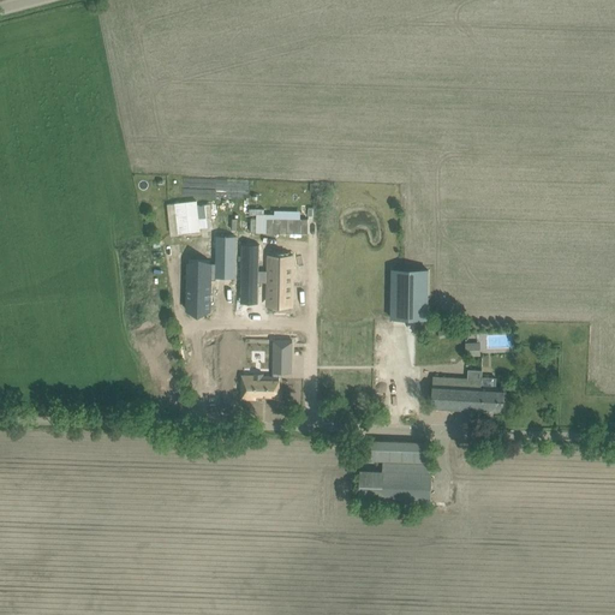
[(197,201),(175,203),(179,234),(201,232),(199,220),(213,219),(210,204),(198,206),(197,201)]
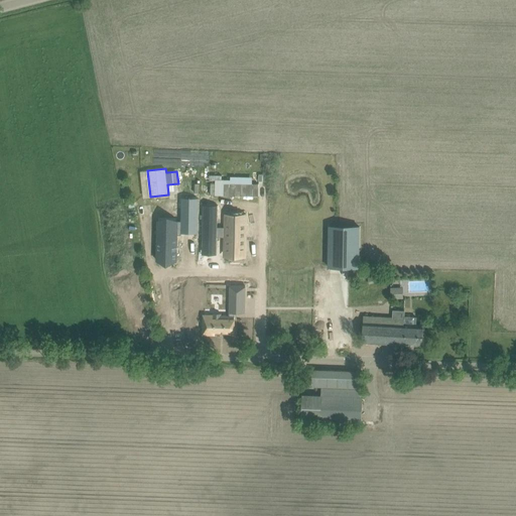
[(224,183),(223,196),(259,197),(260,184),(224,183)]
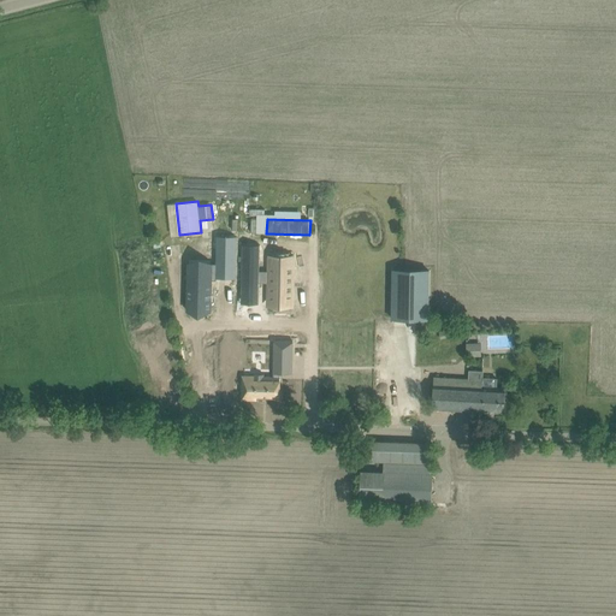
[(189,271),(188,309),(211,311),(212,278),(217,279),(217,277),(236,277),(237,236),(218,236),(217,262),(212,262),(212,264),(211,272),(189,271)]
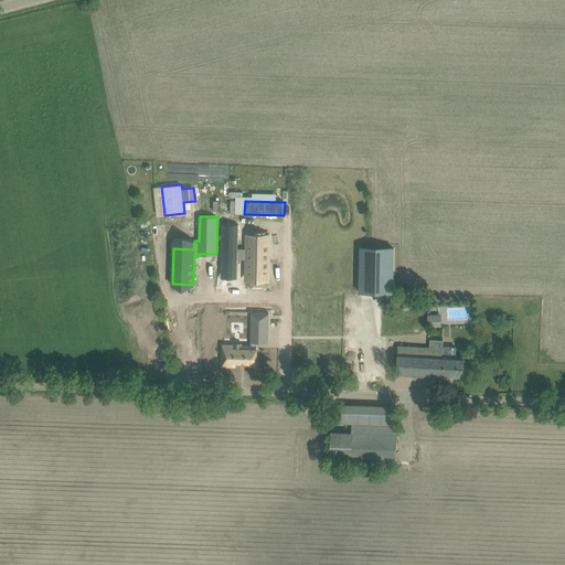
[(222,224),(221,264),(237,264),(237,257),(246,258),(246,279),(267,279),(268,243),(247,242),(247,249),(238,249),(238,224),(222,224)]
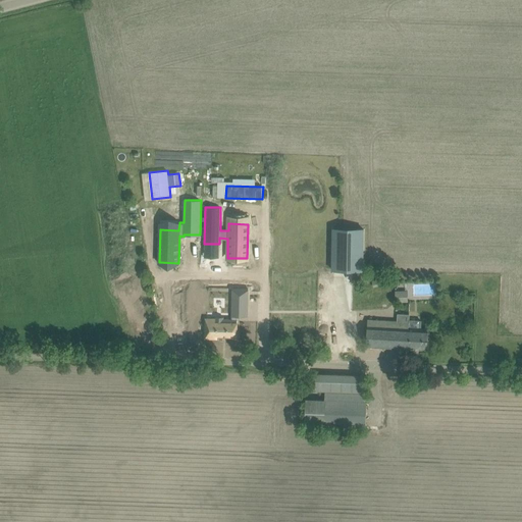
[(333,229),(332,270),(363,270),(364,229),(342,229),(333,229)]
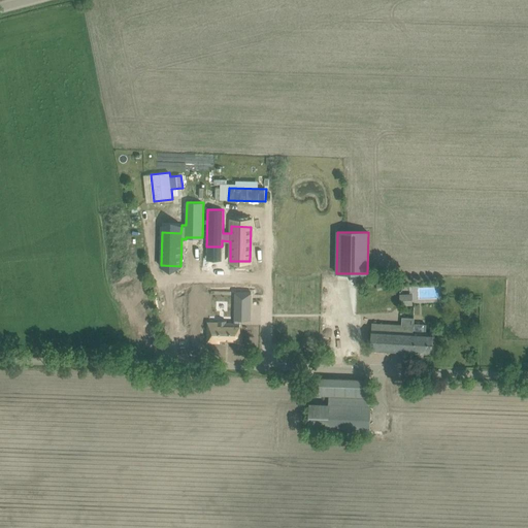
[(208,322),(207,341),(220,342),(220,340),(239,341),(240,323),(240,321),(240,315),(251,315),(251,293),(235,293),(234,323),(226,323),(227,321),(219,321),(218,323),(208,322)]
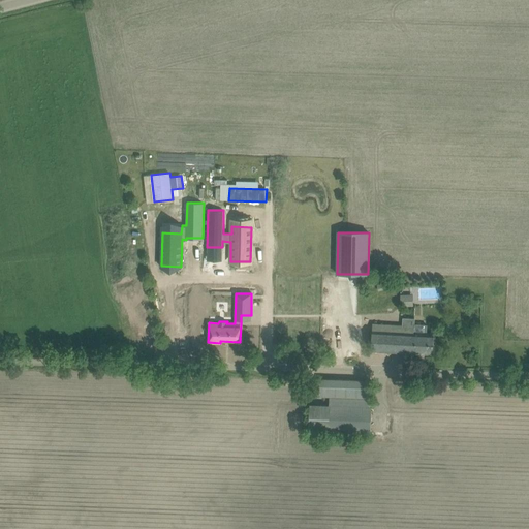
[(413,306),(413,294),(401,294),(401,306),(413,306)]
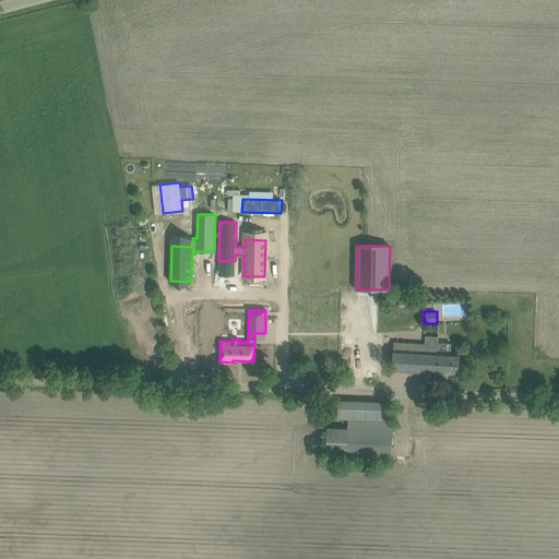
[(394,343),(393,359),(392,370),(458,375),(459,353),(450,352),(451,344),(438,343),(438,337),(426,336),(426,344),(394,343)]
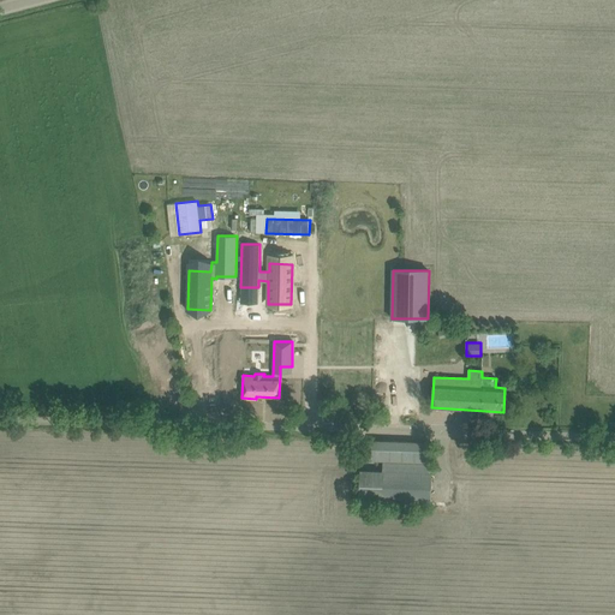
[(359,500),(383,501),(431,502),(433,473),(430,473),(431,442),(371,441),(371,460),(383,461),(383,471),(360,471),(359,500)]
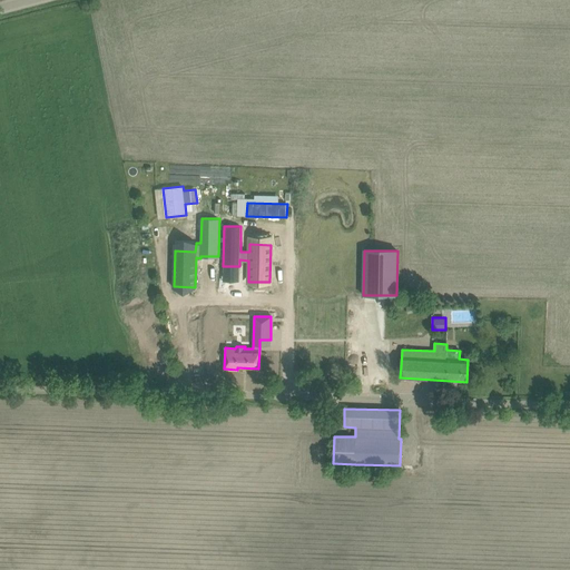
All buildings are outlined.
